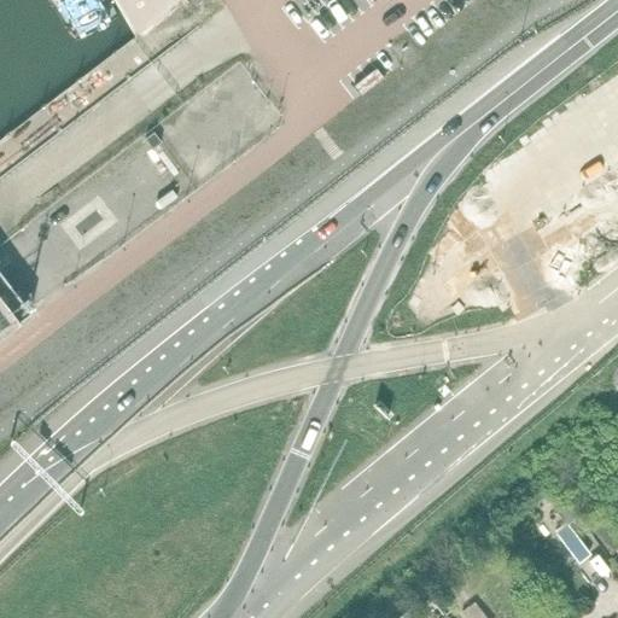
[(110,0),(50,0),(70,35),(116,9),(110,0)]
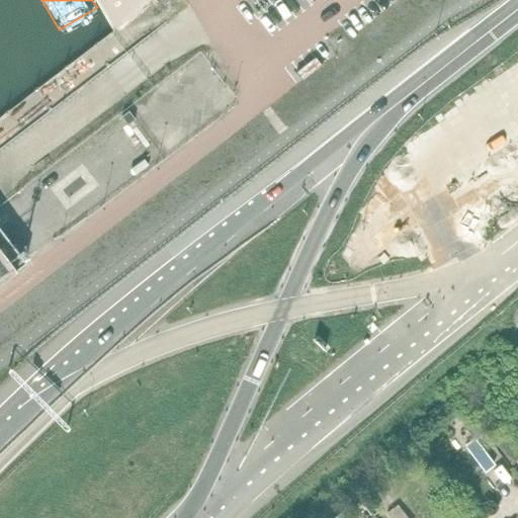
[(353,7),(334,23),(347,38),(366,23),(353,7)]
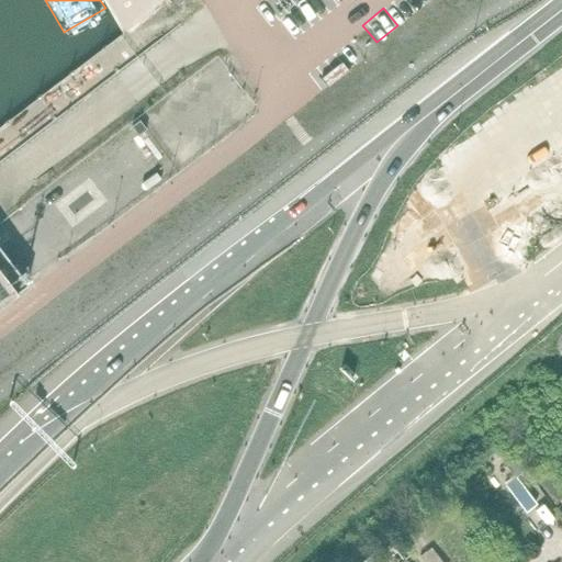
[(133,126),(139,135),(147,130),(141,121),(133,126)]
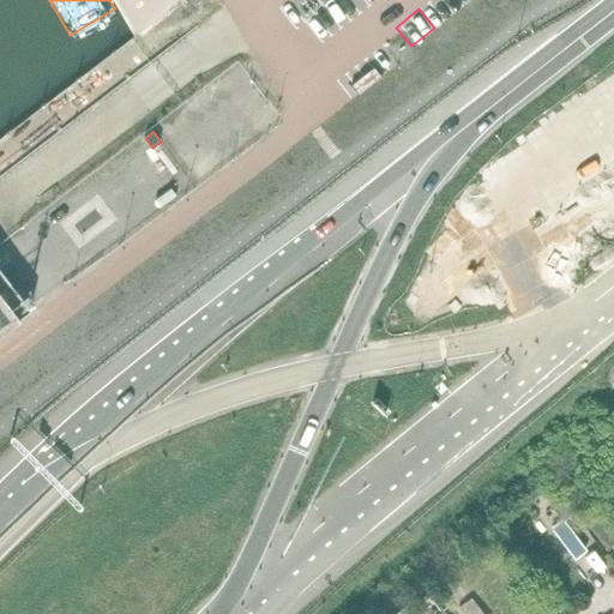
[(103,172),(127,156),(121,146),(97,161),(103,172)]
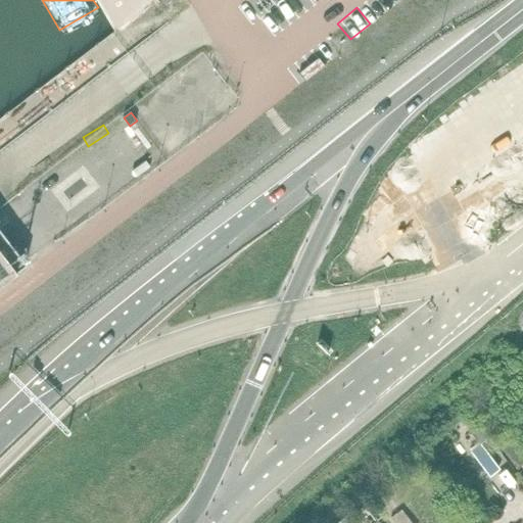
[(80,142),(60,155),(65,164),(86,151),(80,142)]
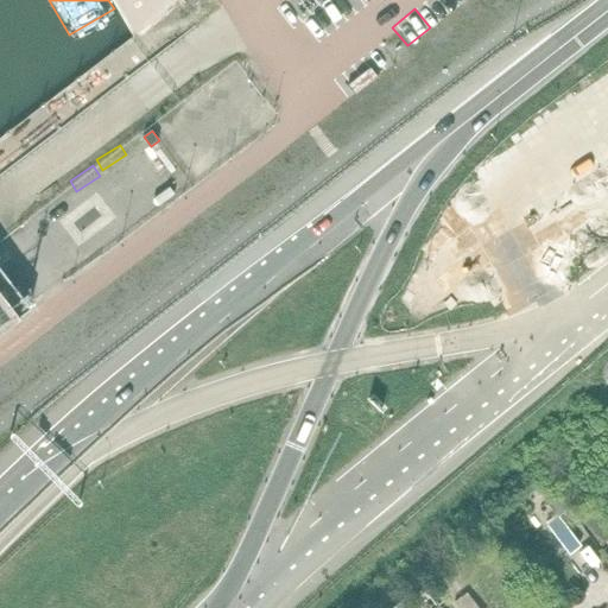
[(0,328),(32,304),(0,261),(0,328)]
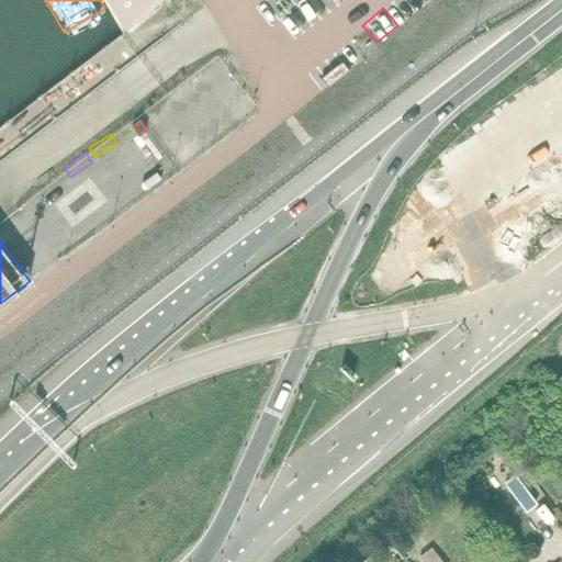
[(499,457),(516,479),(507,485),(527,512),(538,504),(517,478),(527,470),(510,449),(499,457)]
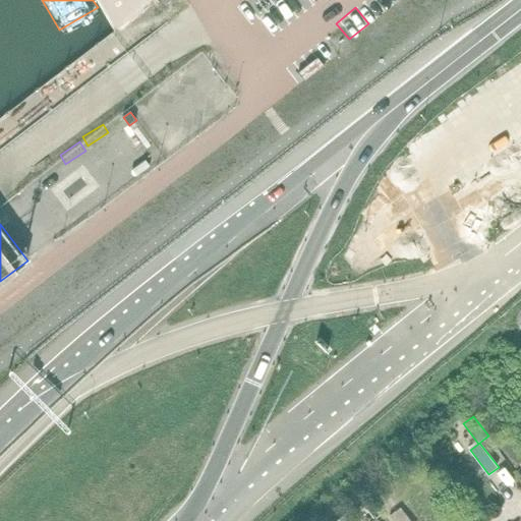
[(520,449),(503,424),(490,433),(515,466),(520,461),(520,449)]
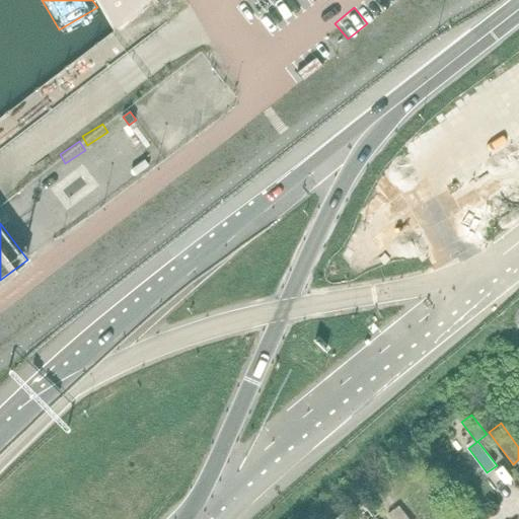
[(409,518),(398,506),(389,514),(392,518),(409,518)]
